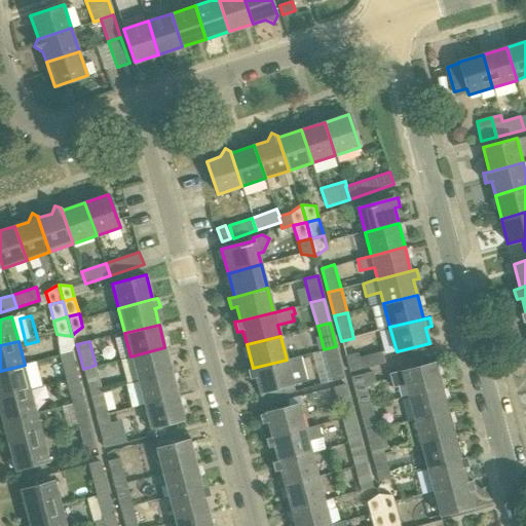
[(336,346),(324,349),(324,350),(332,381),(344,378),(336,346)]
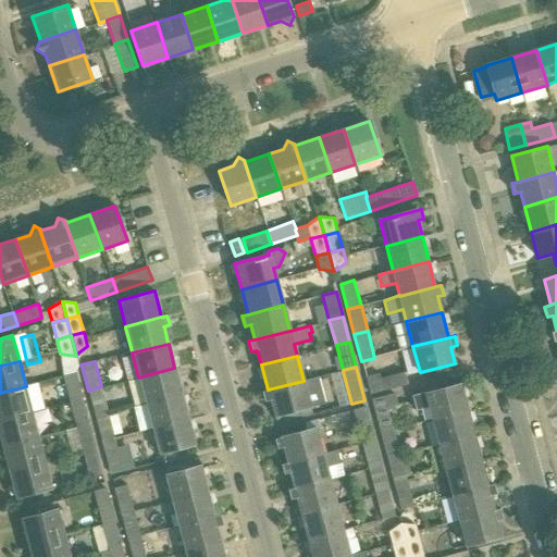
[(145,403),(181,393),(174,368),(138,378),(145,403)]
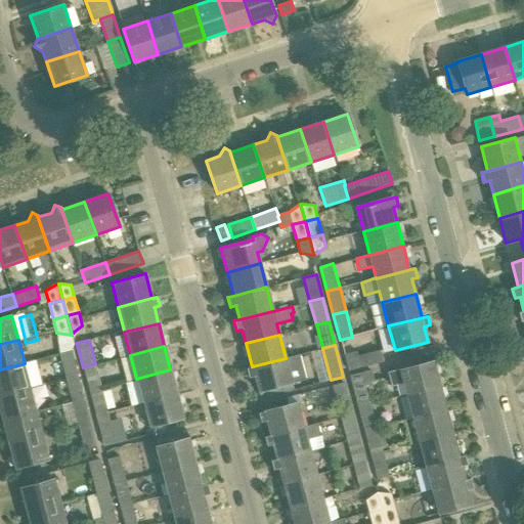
[(66,379),(78,375),(72,350),(58,353),(66,379)]
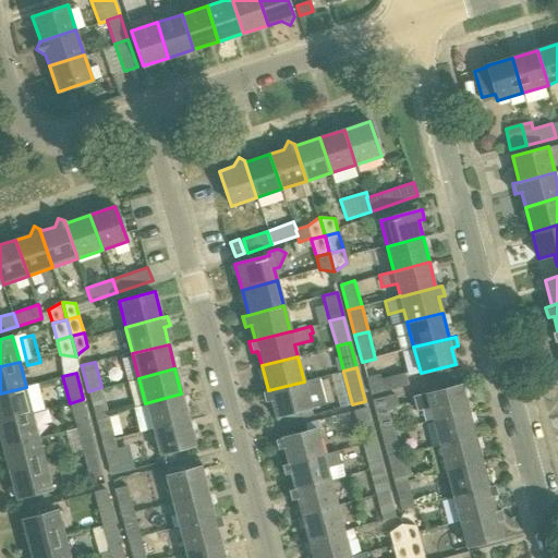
[(408,385),(404,373),(390,377),(380,379),(379,374),(365,377),(371,395),(408,385)]
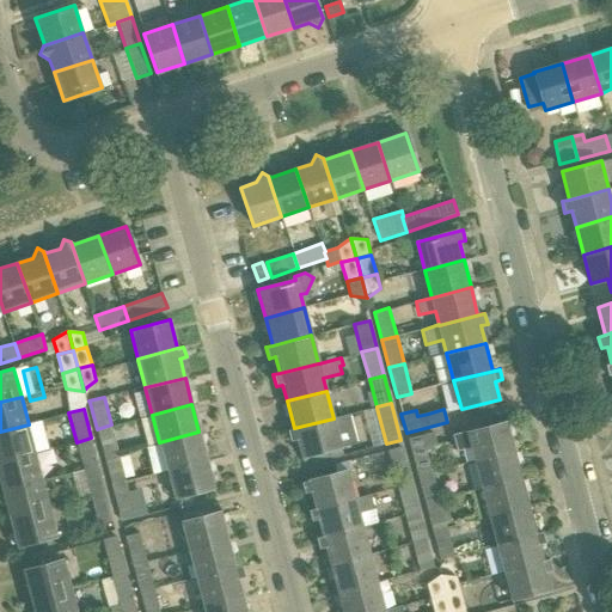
[(334,418),(294,428),(288,430),(291,441),(298,440),(301,458),(357,442),(350,414),(334,418)]
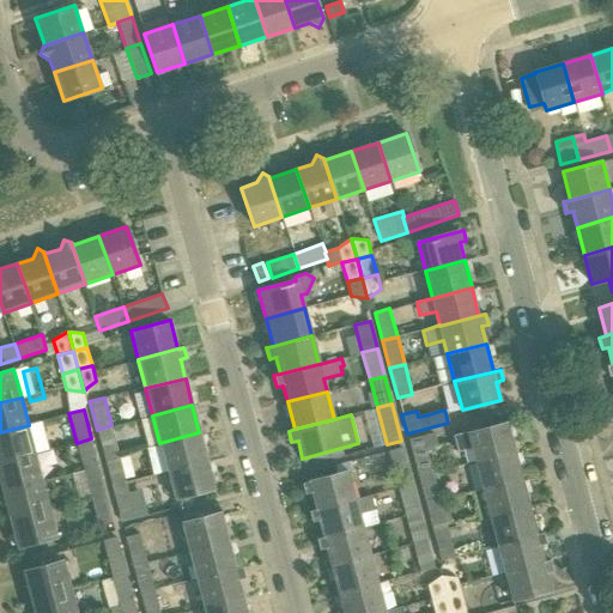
[(43,456),(58,454),(53,423),(38,425),(43,456)]
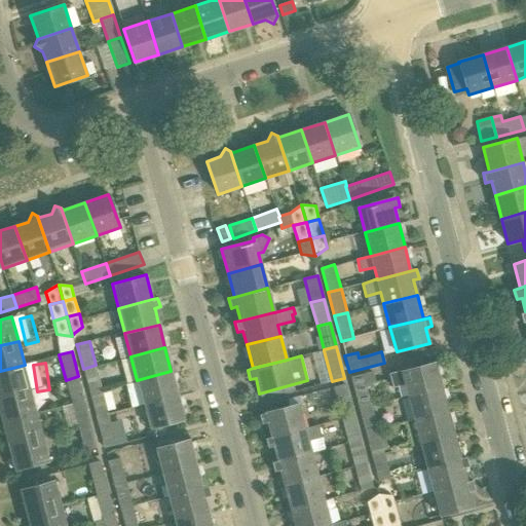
[(408,397),(442,387),(435,363),(402,372),(401,371),(389,373),(392,388),(405,385),(408,397)]
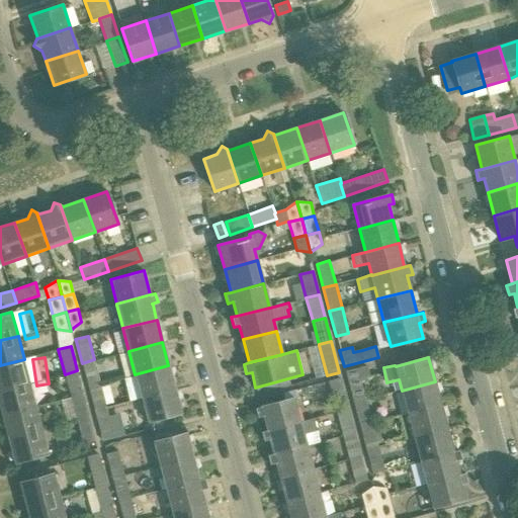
[(0,391),(30,383),(24,359),(0,365),(0,391)]
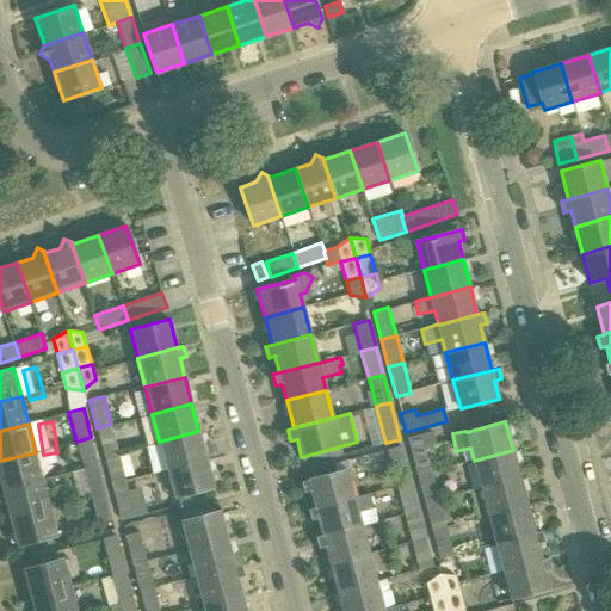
[(97,429),(104,456),(118,452),(111,424),(97,429)]
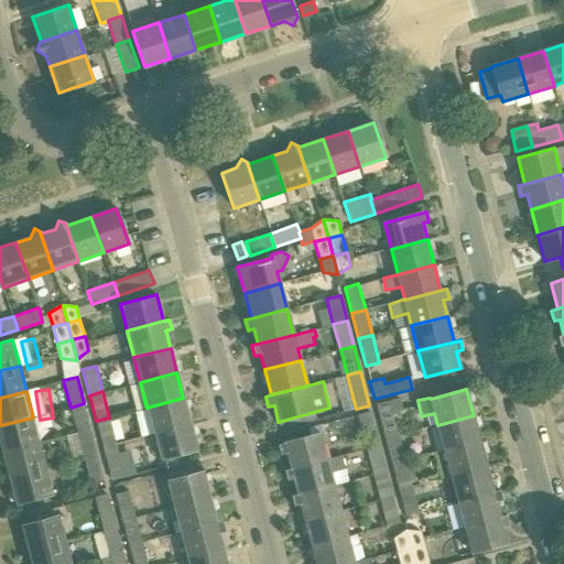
[(153,433),(191,423),(183,398),(147,408),(153,433)]
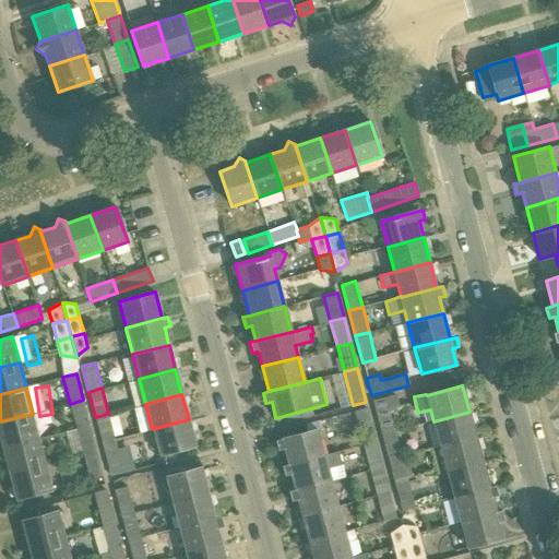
[(395,431),(390,412),(400,408),(396,394),(372,401),(381,435),(395,431)]
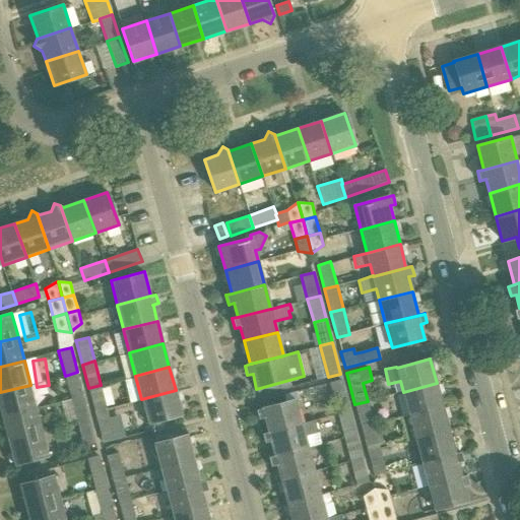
[(83,396),(77,372),(65,376),(71,399),(83,396)]
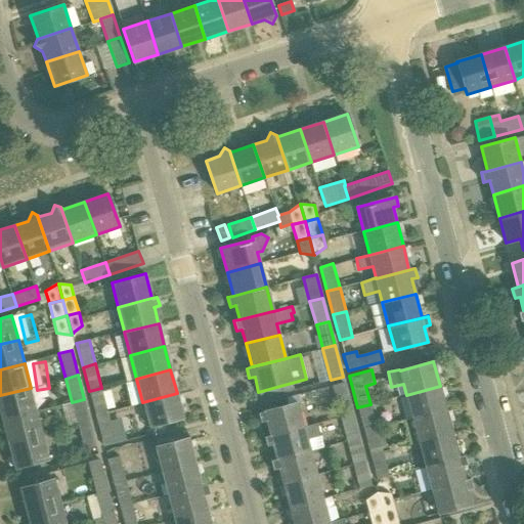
[(340,418),(353,413),(345,382),(332,386),(340,418)]
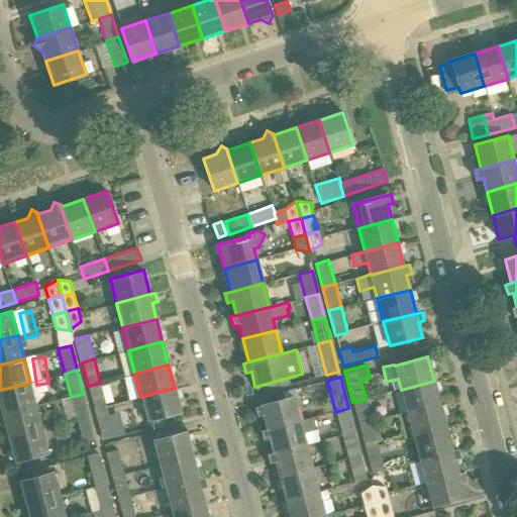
[(407,413),(440,404),(434,381),(401,390),(407,413)]
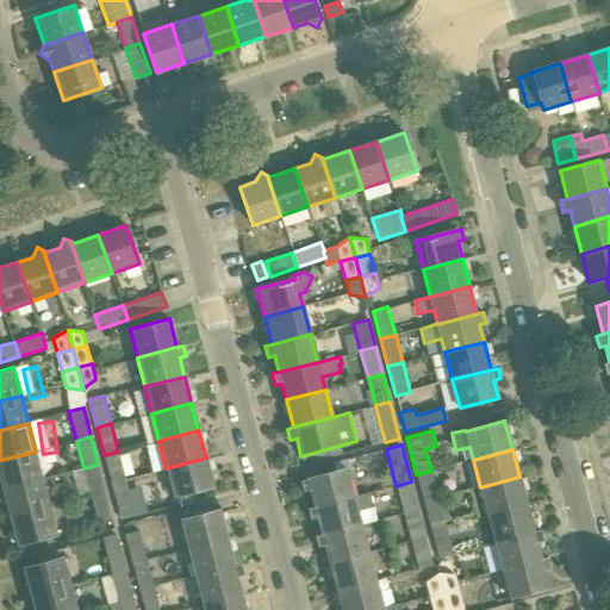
[(0,475),(4,490),(43,479),(36,452),(0,460),(0,475)]
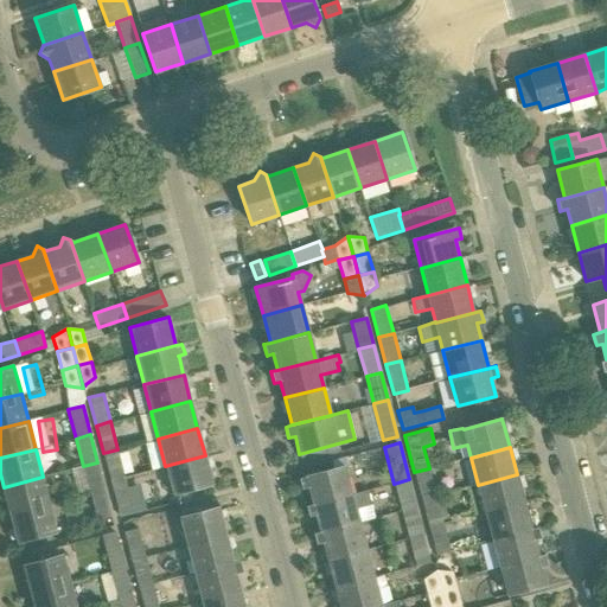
[(125,477),(117,449),(103,453),(110,480),(125,477)]
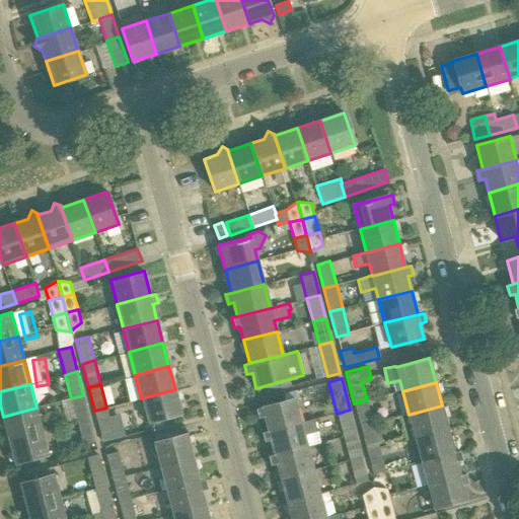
[(175,389),(141,398),(148,423),(181,414),(175,389)]
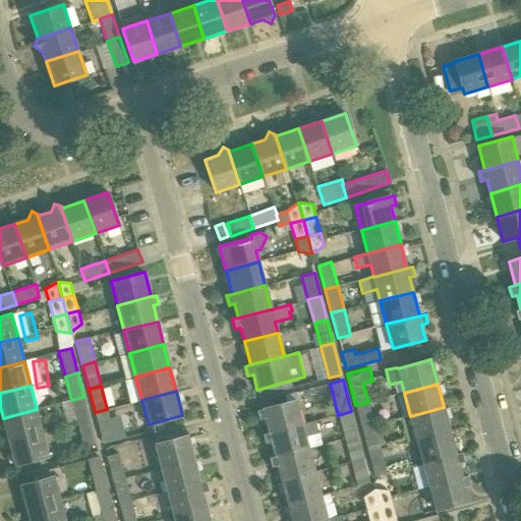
[(71,400),(77,423),(91,420),(83,397),(71,400)]
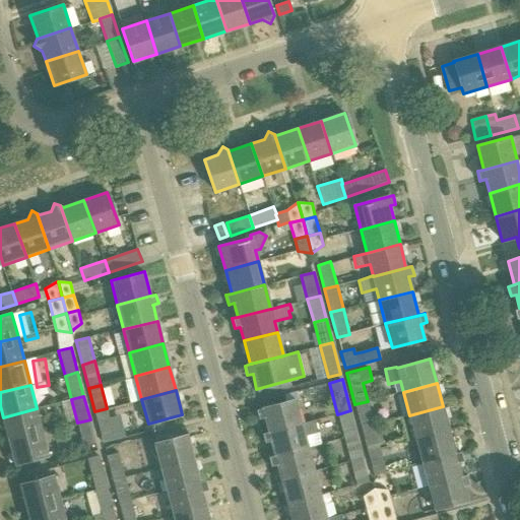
[(268,433),(301,424),(295,399),(261,408),(256,410),(259,419),(264,418),(268,433)]
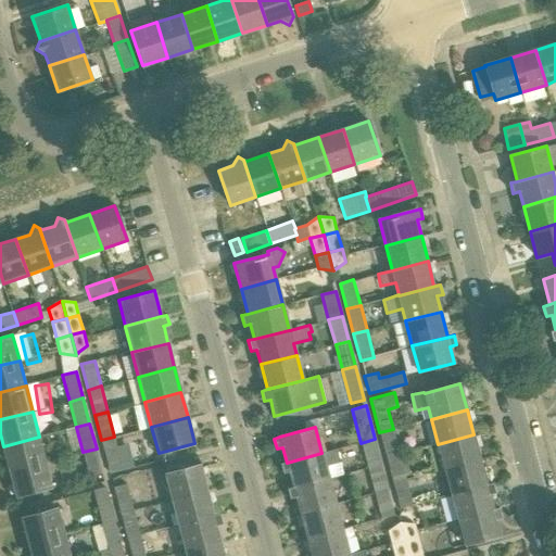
[(386,457),(400,454),(393,429),(379,432),(386,457)]
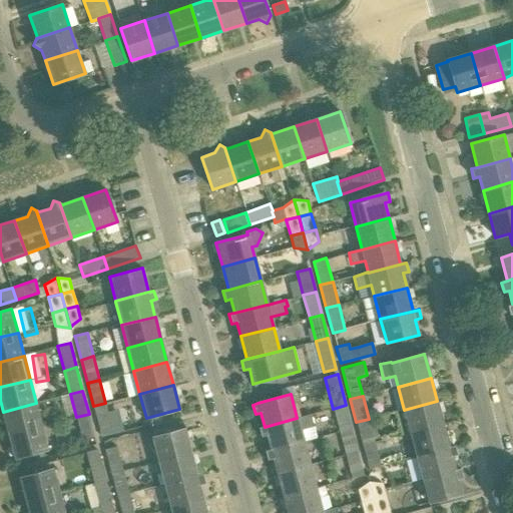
[(410,433),(443,425),(437,401),(404,410),(410,433)]
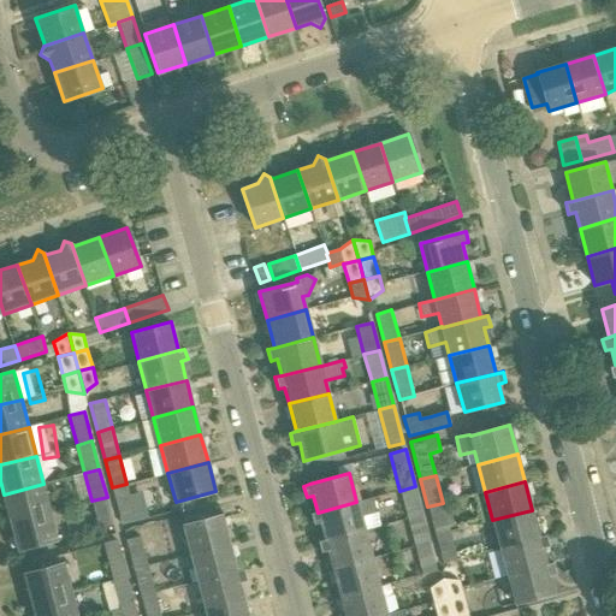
[(11,522),(52,511),(43,484),(4,495),(11,522)]
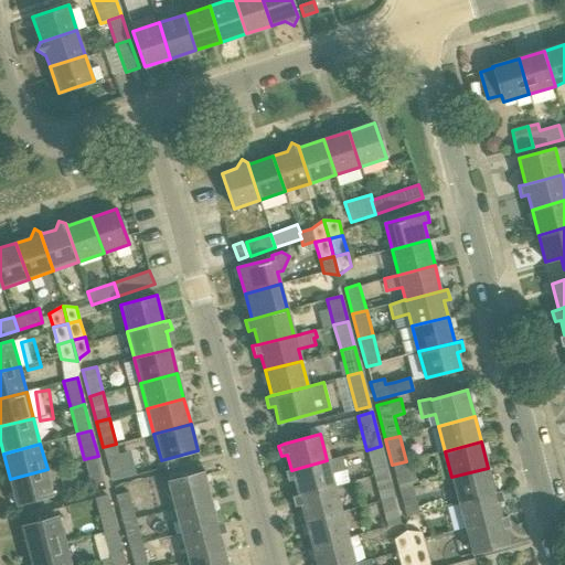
[(116,444),(103,447),(112,481),(125,478),(116,444)]
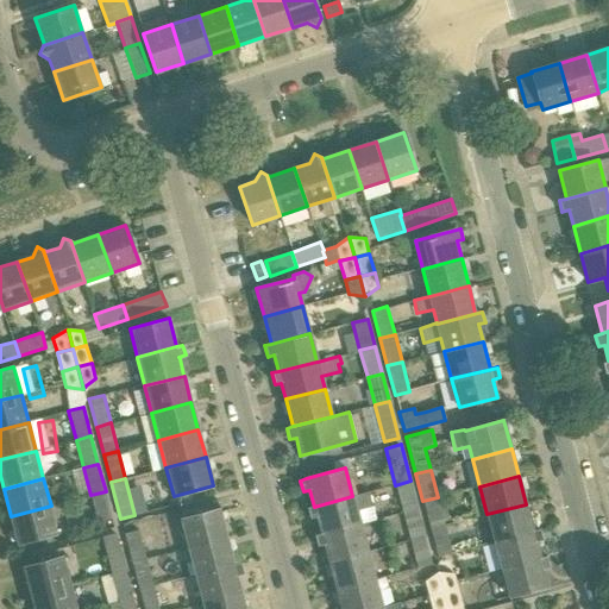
[(402,513),(418,508),(410,481),(395,485),(402,513)]
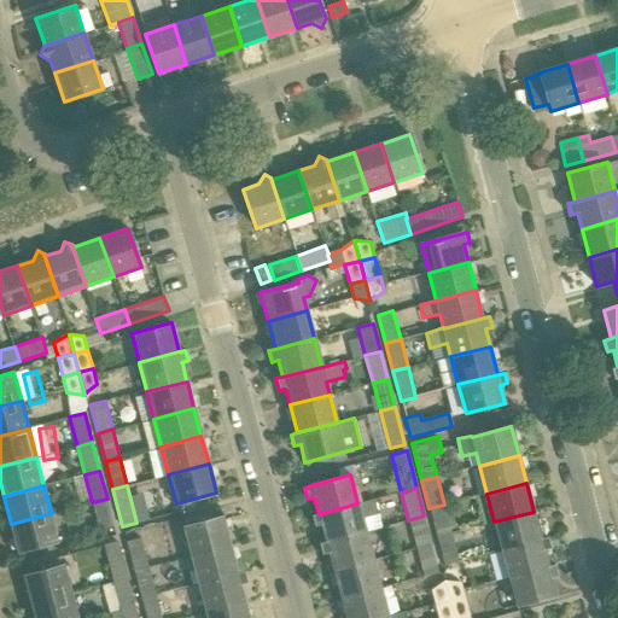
[(115,526),(108,499),(92,502),(100,530),(115,526)]
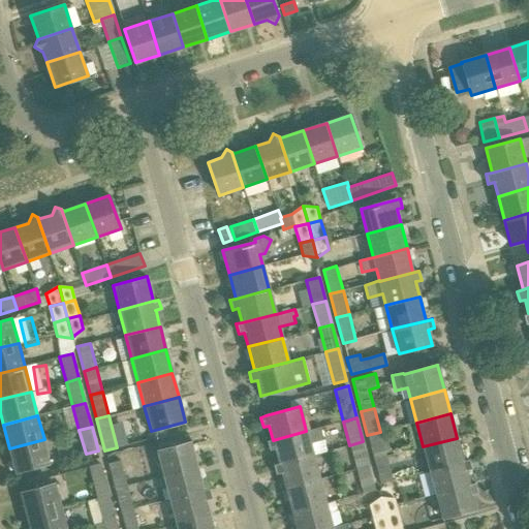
[(279,464),(313,455),(310,444),(324,440),(321,427),(306,431),(273,440),(267,441),(270,450),(275,449),(279,464)]
